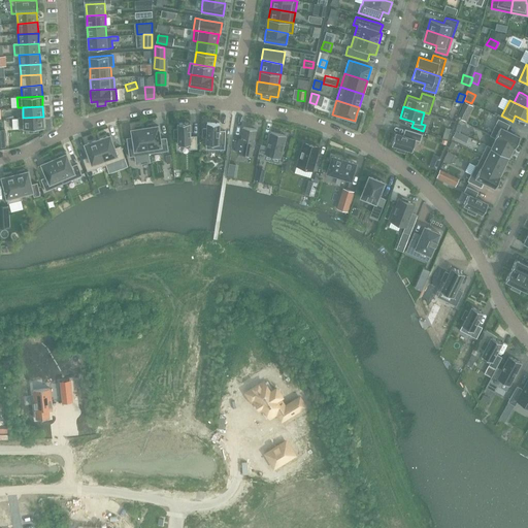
[(461,109),(458,118),(466,122),(469,113),(461,109)]
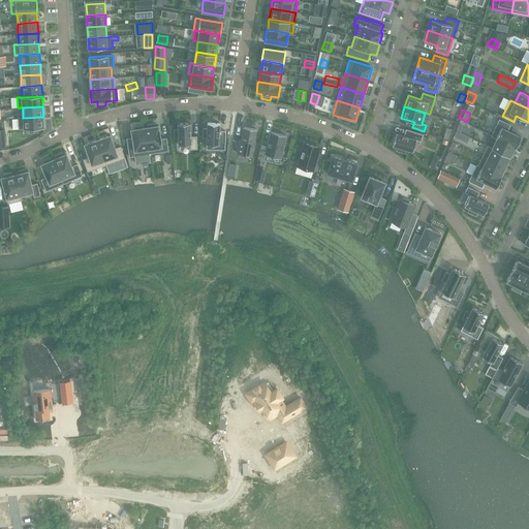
[(43,117),(23,118),(19,119),(19,129),(29,129),(29,133),(38,132),(38,128),(43,128),(43,117)]
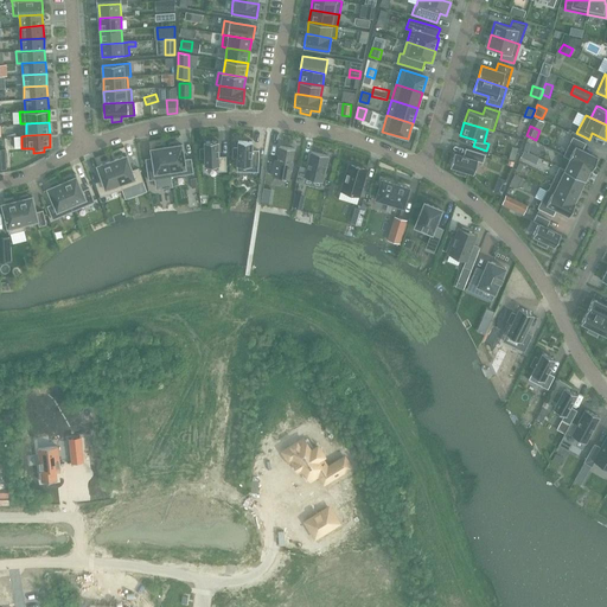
[(573,138),(563,155),(570,159),(590,168),(592,170),(598,158),(582,149),(586,144),(573,138)]
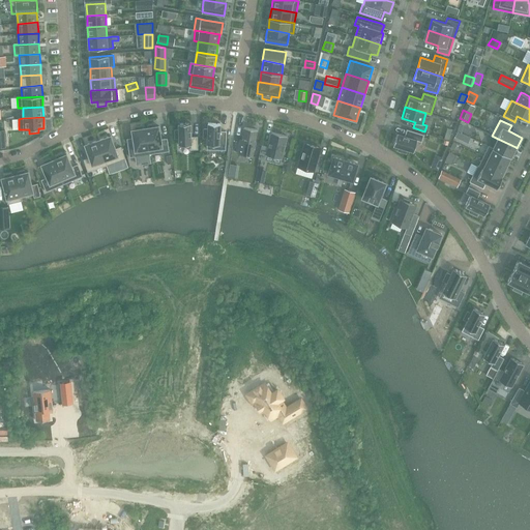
[(178,129),(174,129),(175,139),(179,139),(179,145),(192,145),(192,149),(198,149),(197,137),(190,137),(190,123),(178,123),(178,129)]
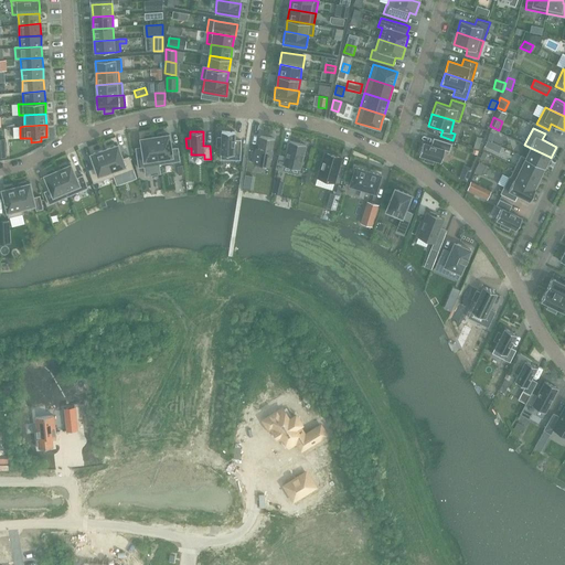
[(222,138),(216,138),(216,147),(221,147),(221,159),(241,160),(241,140),(234,139),(235,131),(222,131),(222,138)]
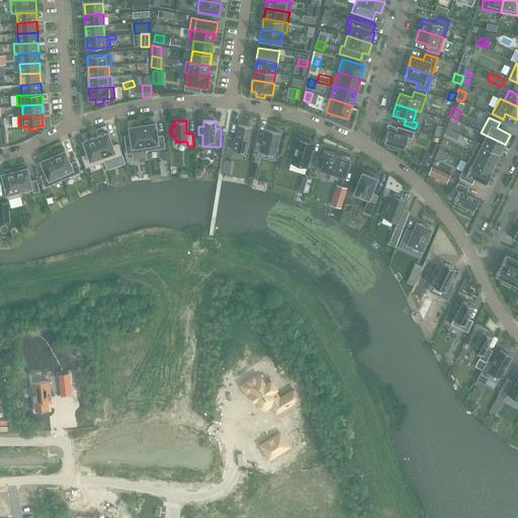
[(145,124),(143,125),(147,151),(166,148),(164,136),(157,137),(155,123),(152,123),(152,121),(145,122),(145,124)]
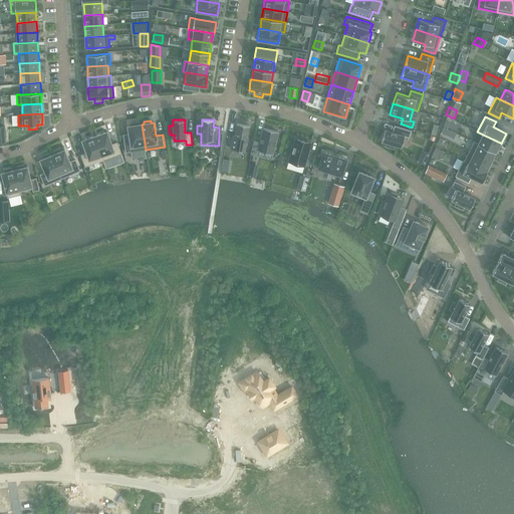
[(124,141),(125,153),(146,150),(142,124),(138,124),(138,122),(131,123),(132,125),(127,126),(130,140),(124,141)]
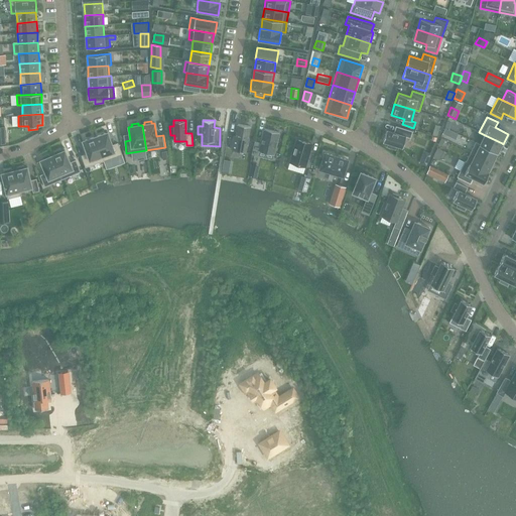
[(231,149),(246,152),(250,126),(238,124),(236,136),(234,135),(231,149)]
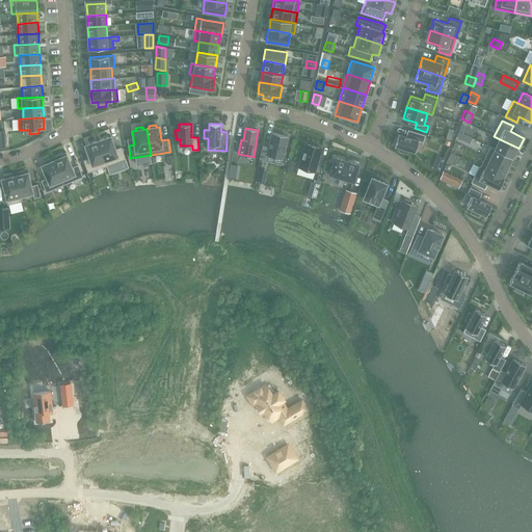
[(479,140),(482,134),(468,128),(466,134),(479,140)]
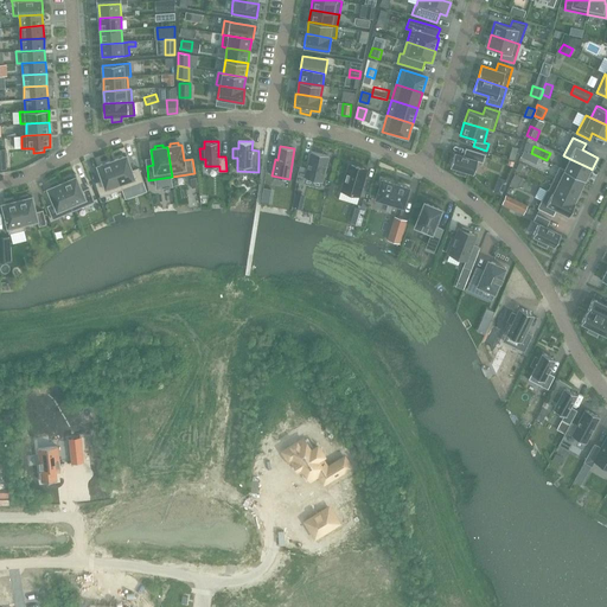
[(464,155),(454,153),(451,166),(457,168),(455,173),(465,176),(466,171),(474,173),(478,161),(483,163),(485,154),(472,151),(466,148),(464,155)]
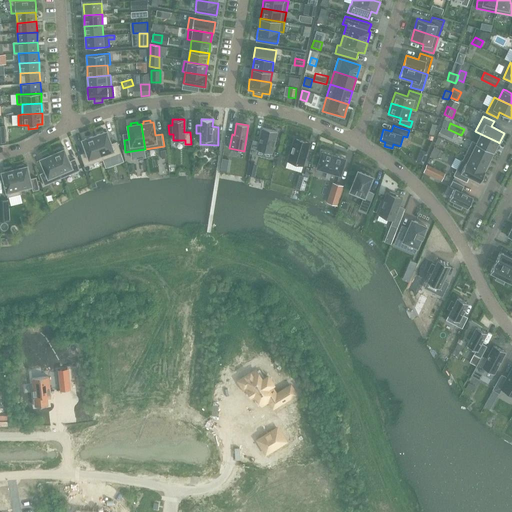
[(442,126),(439,132),(445,135),(448,129),(442,126)]
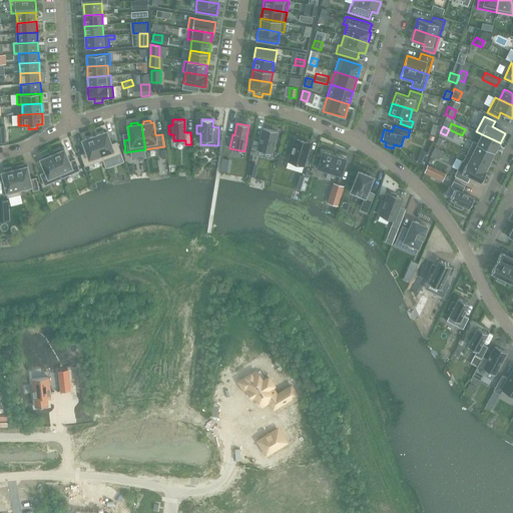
[(278,132),(263,128),(260,142),(253,140),(250,153),(257,155),(258,150),(273,154),(278,132)]
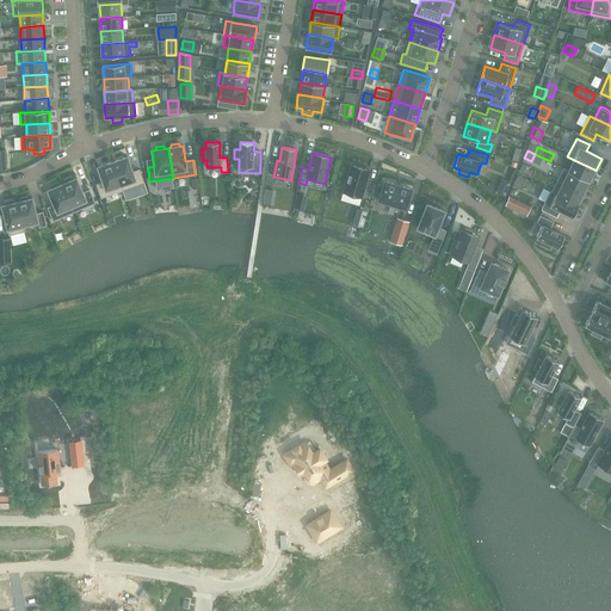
[(128,156),(112,162),(123,191),(144,183),(140,170),(133,172),(128,156)]
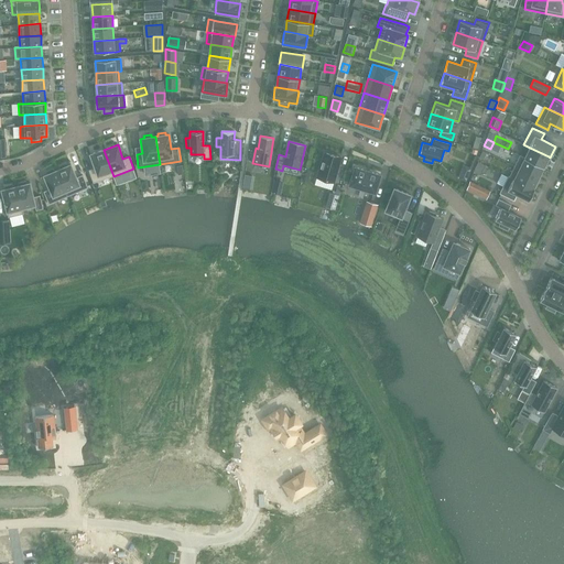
[(524,158),(543,167),(549,156),(530,148),(524,158)]
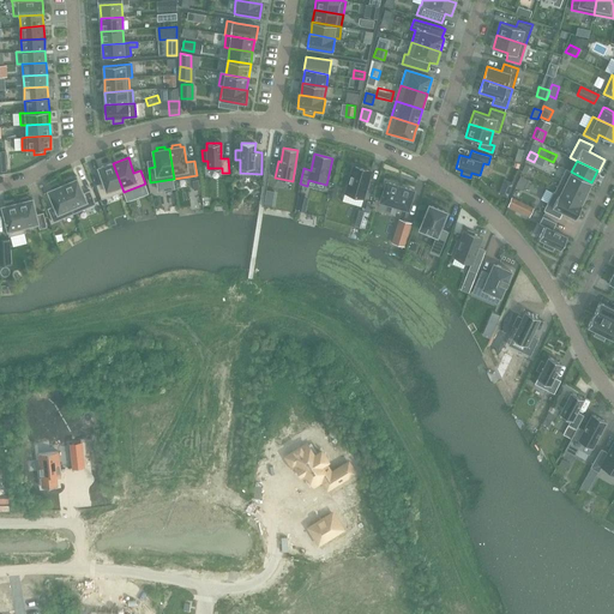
[(124,192),(113,163),(98,168),(103,182),(97,185),(102,199),(124,192)]
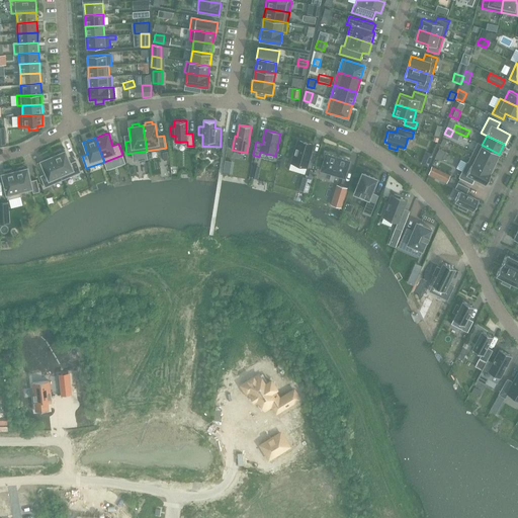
[(314,145),(297,140),(290,163),(307,168),(314,145)]
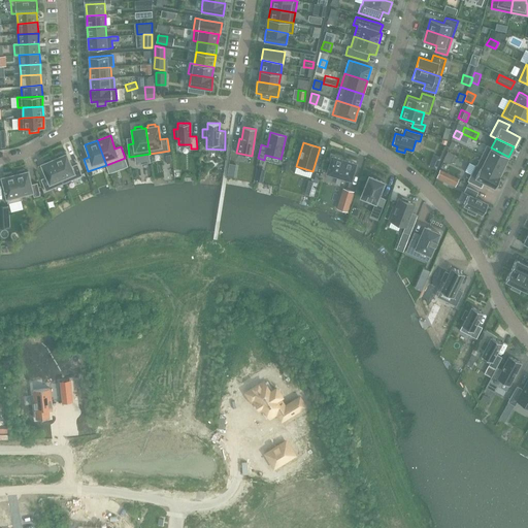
[(504,167),(508,157),(491,147),(487,145),(482,156),(504,167)]
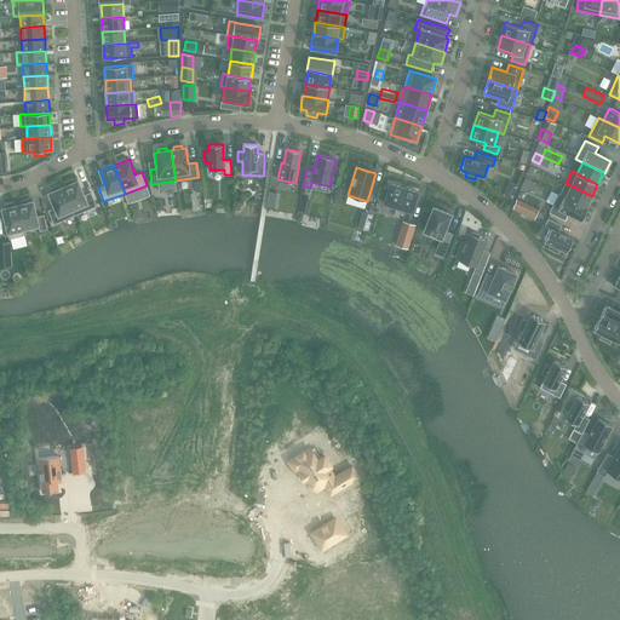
[(67,185),(63,187),(75,214),(97,206),(91,193),(84,195),(78,181),(74,182),(73,179),(65,183),(67,185)]
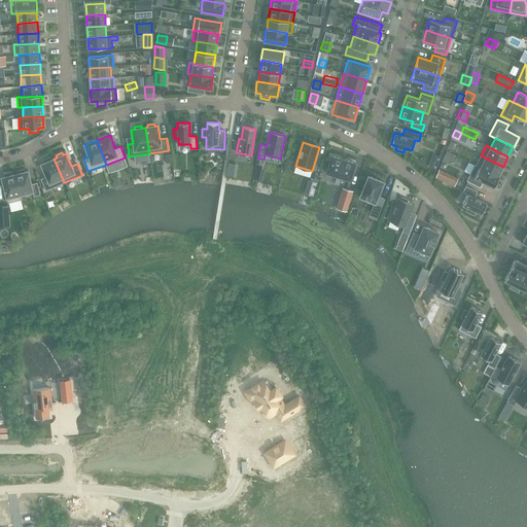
[(324,160),(322,167),(327,168),(326,172),(328,173),(327,175),(335,176),(335,175),(349,179),(354,161),(331,154),(329,161),(324,160)]
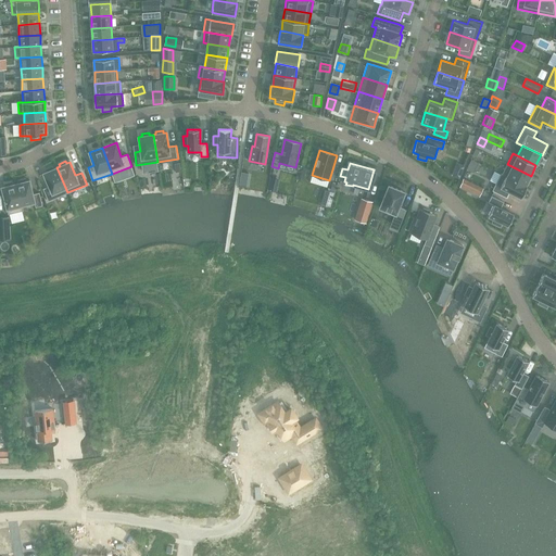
[(458,163),(456,169),(463,172),(465,165),(458,163)]
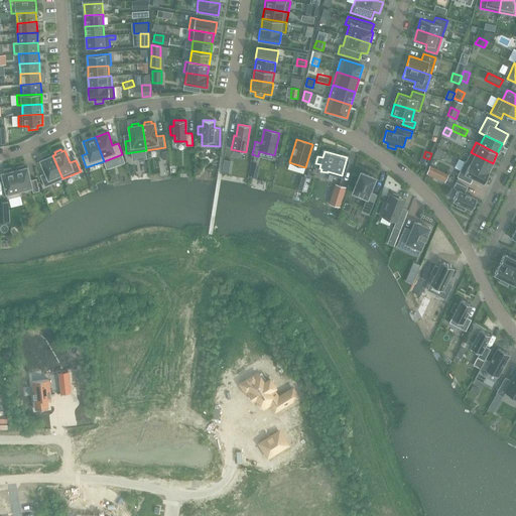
[(493,163),(471,152),(466,162),(488,172),(493,163)]
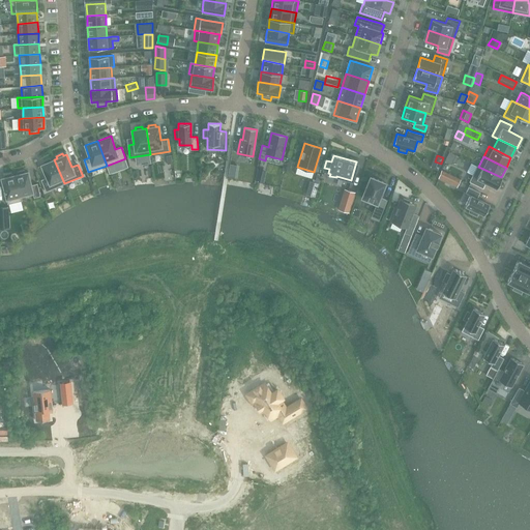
[(45,164),(41,165),(47,177),(41,180),(47,192),(64,183),(54,159),(51,160),(51,158),(43,162),(45,164)]
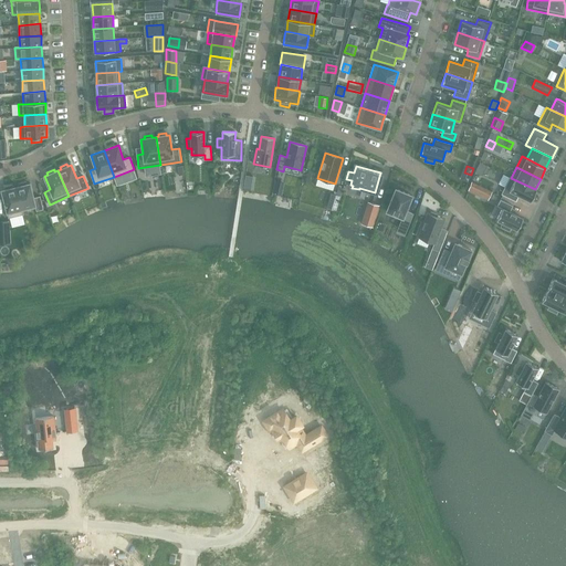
[(511,178),(510,177),(501,195),(515,201),(516,201),(519,196),(531,201),(536,190),(535,189),(511,178)]
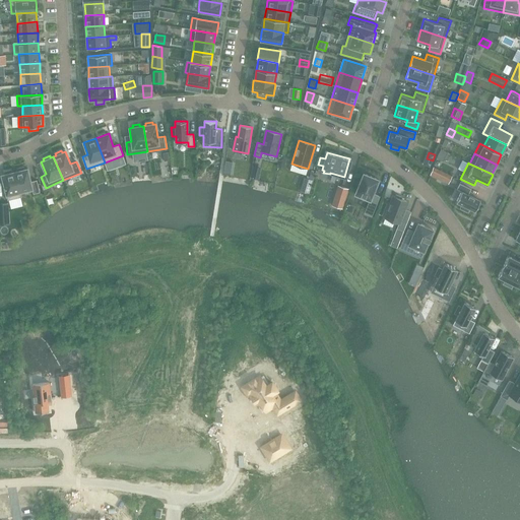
[(17,171),(14,172),(19,192),(33,189),(34,194),(40,192),(37,180),(30,182),(27,169),(24,170),(23,167),(17,169),(17,171)]
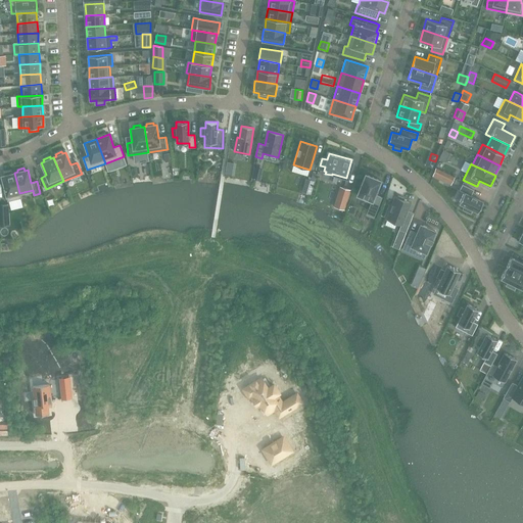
[(435,168),(432,176),(441,180),(450,185),(455,178),(445,173),(435,168)]
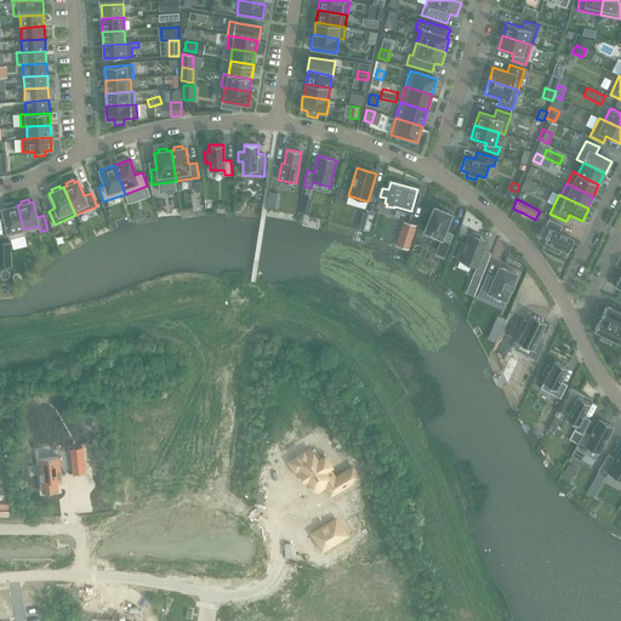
[(6,208),(3,209),(10,239),(26,235),(23,229),(17,205),(15,206),(13,203),(5,205),(6,208)]
